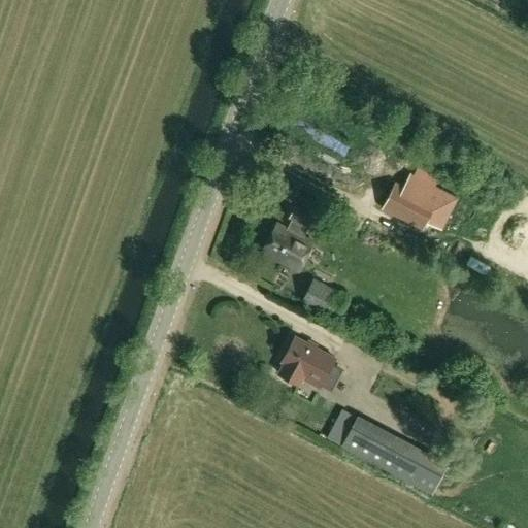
[(458,198),(410,172),(404,187),(396,182),(382,208),(423,231),(427,223),(441,230),(458,198)]
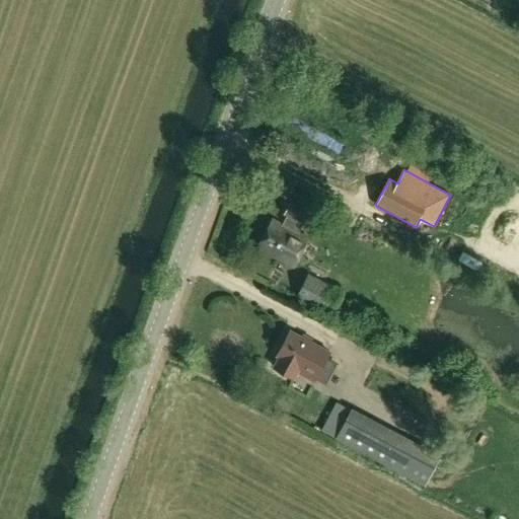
[(283,214),(287,216),(305,225),(312,212),(290,201),(283,214)]
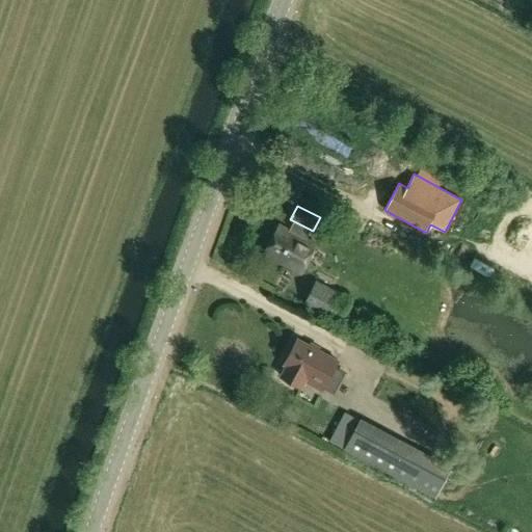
[(300,272),(315,243),(277,223),(263,254),(300,272)]
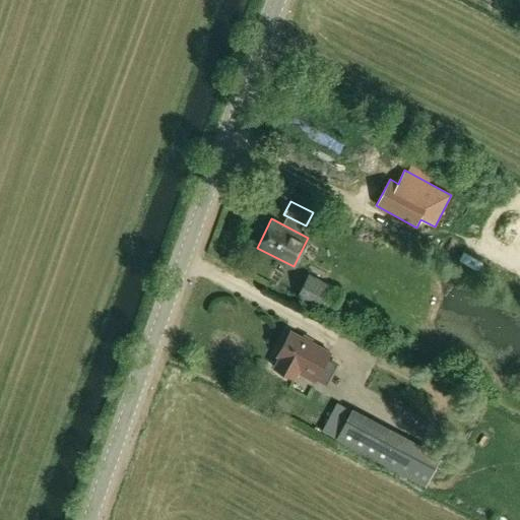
[(308,247),(320,250),(323,237),(311,234),(308,247)]
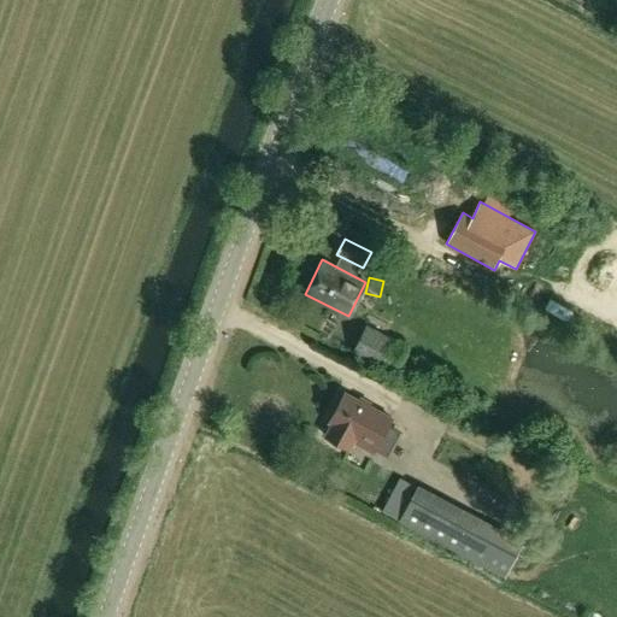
[(406,345),(366,324),(352,352),(392,372),(406,345)]
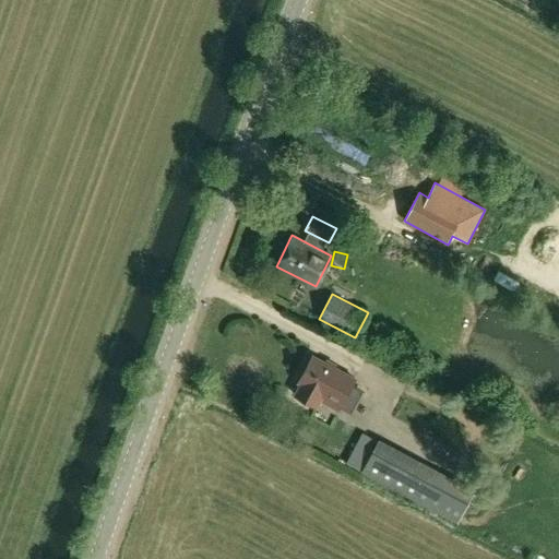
[(299,389),(296,395),(317,406),(320,400),(339,409),(355,379),(313,356),(296,387),(299,389)]
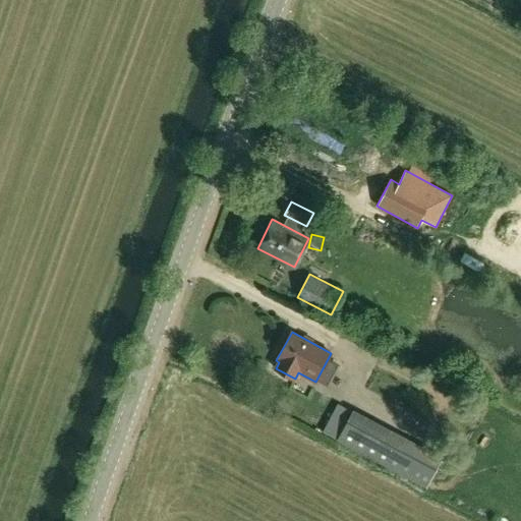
[(475,394),(470,401),(488,416),(495,408),(475,394)]
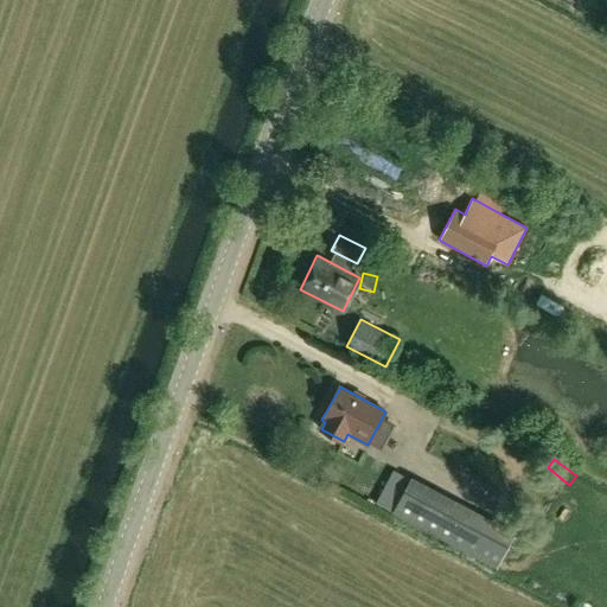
[(393,512),(454,545),(473,509),(411,475),(393,512)]
